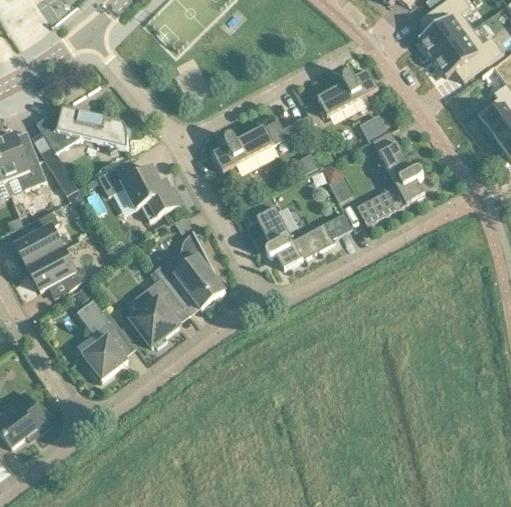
[(427,32),(418,38),(432,58),(472,29),(461,14),(470,8),(464,0),(446,0),(418,20),(427,32)]
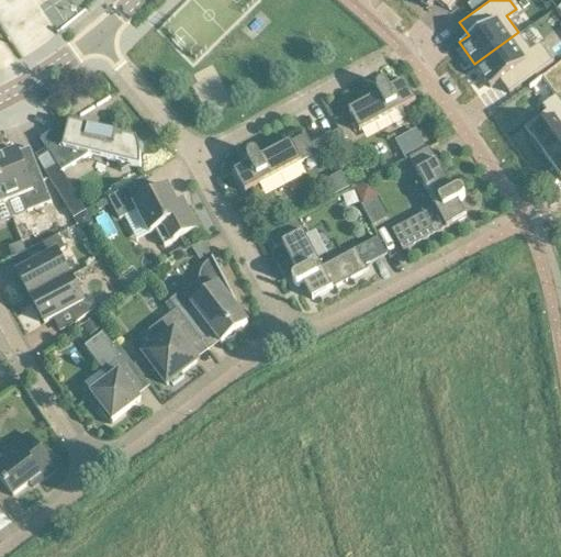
[(518,32),(474,64),(489,85),(500,78),(508,90),(552,59),(539,41),(529,48),(518,32)]
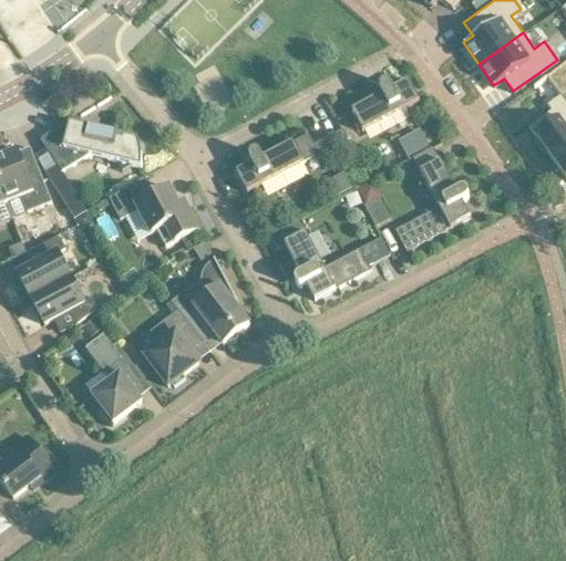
[(382,92),(350,108),(361,128),(419,99),(408,78),(392,86),(389,82),(389,81),(388,81),(387,80),(386,80),(384,80),(383,80),(382,81),(381,81),(381,82),(380,83),(379,84),(379,85),(379,86),(380,87),(380,89),(382,92)]
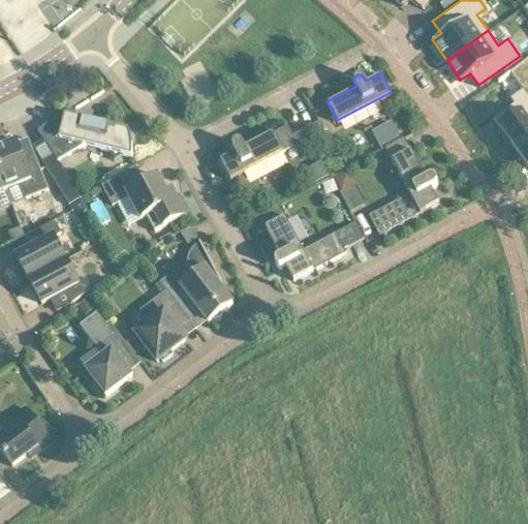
[(501,128),(498,130),(506,143),(509,141),(527,165),(527,94),(526,92),(513,101),(519,110),(498,124),(501,128)]
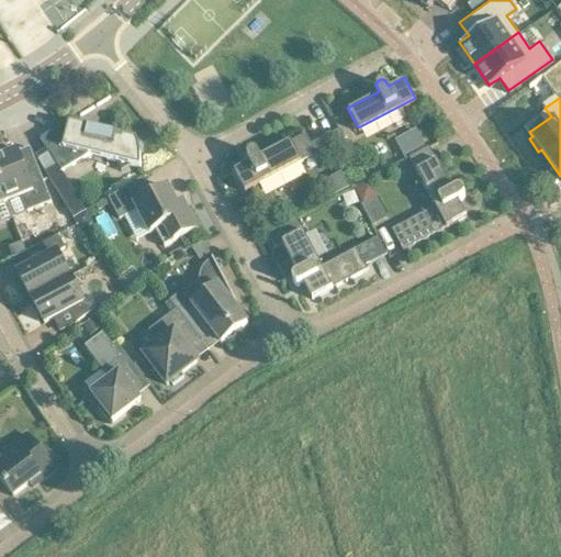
[(76,112),(40,134),(48,148),(51,153),(55,160),(59,168),(62,168),(88,152),(115,158),(121,167),(130,162),(139,164),(139,149),(135,135),(82,122),(76,112)]
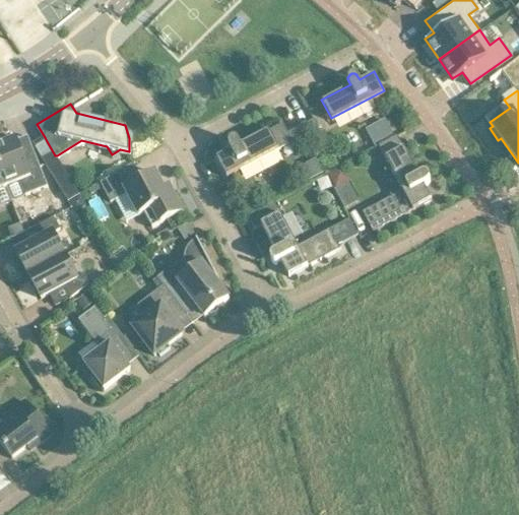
[(300,123),(305,132),(318,125),(313,116),(300,123)]
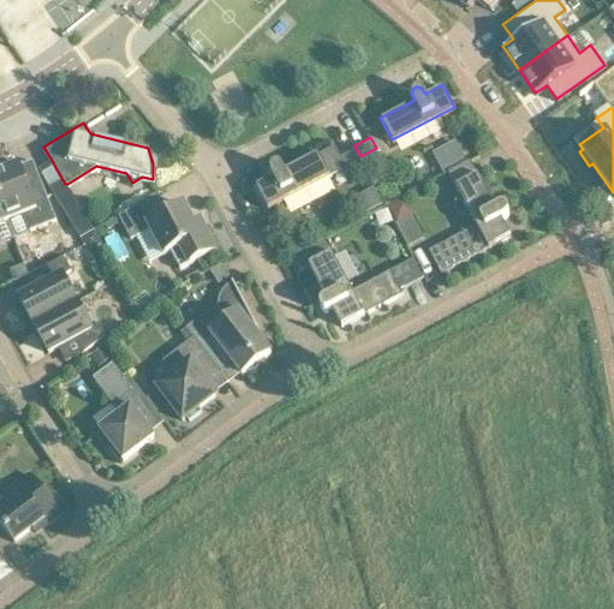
[(454,137),(433,149),(443,169),(447,168),(466,157),(454,137)]
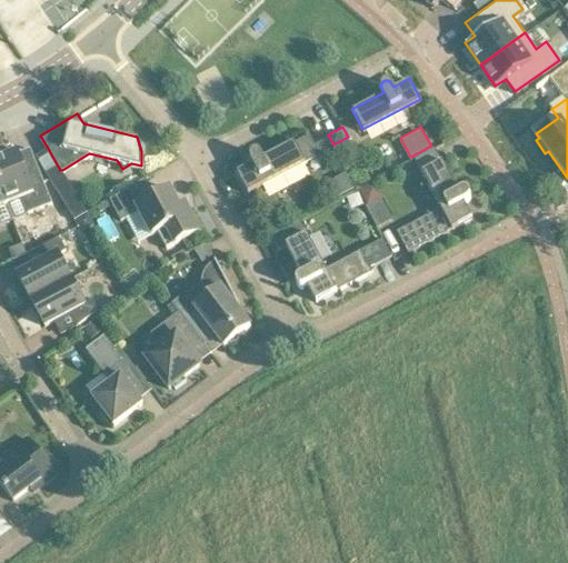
[(334,144),(328,134),(315,142),(309,131),(262,156),(260,152),(258,150),(256,150),(255,150),(253,150),(252,150),(251,152),(250,152),(250,153),(249,154),(249,156),(249,157),(252,161),(236,170),(247,190),(334,144)]
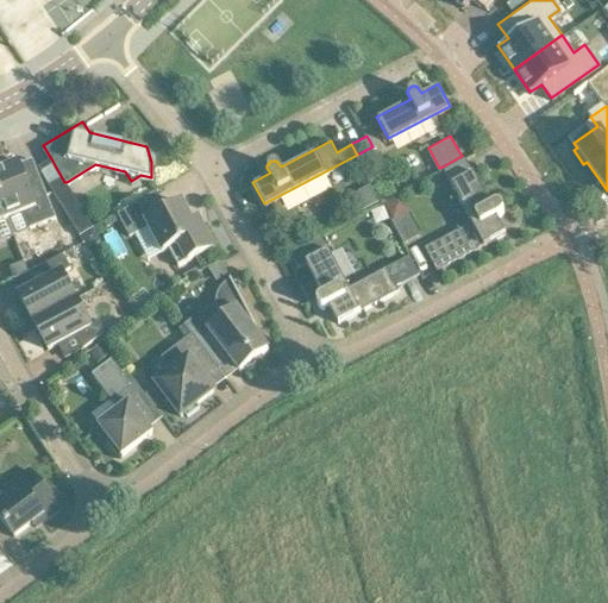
[(55,215),(50,201),(41,180),(27,184),(17,159),(14,155),(0,161),(0,199),(13,231),(17,232),(26,228),(29,225),(55,215)]
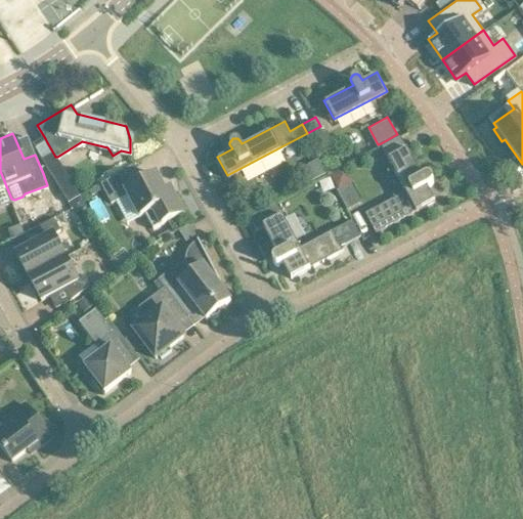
[(422,175),(399,134),(399,133),(397,134),(381,143),(404,189),(364,211),(375,230),(434,199),(427,184),(431,182),(432,181),(432,180),(432,179),(432,178),(432,177),(432,176),(432,175),(431,175),(430,173),(428,173),(426,173),(425,173),(422,175)]
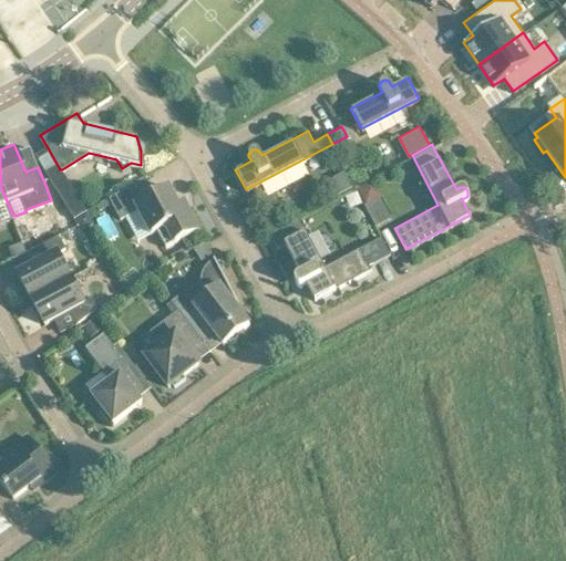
[(186,206),(183,198),(177,201),(167,184),(154,191),(145,175),(146,175),(145,174),(107,196),(120,217),(137,208),(150,231),(156,228),(165,245),(198,227),(187,206),(186,206)]
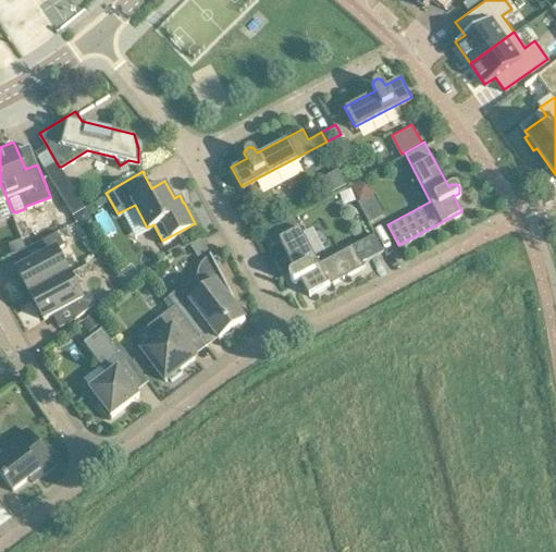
[(12,211),(0,182),(0,218),(1,218),(9,215),(12,211)]
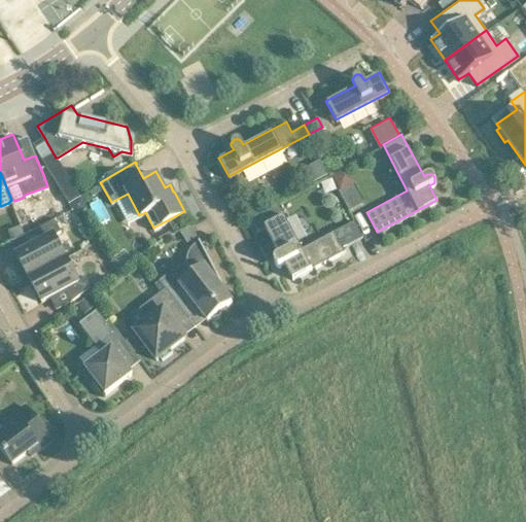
[(338,179),(349,202),(359,197),(348,174),(338,179)]
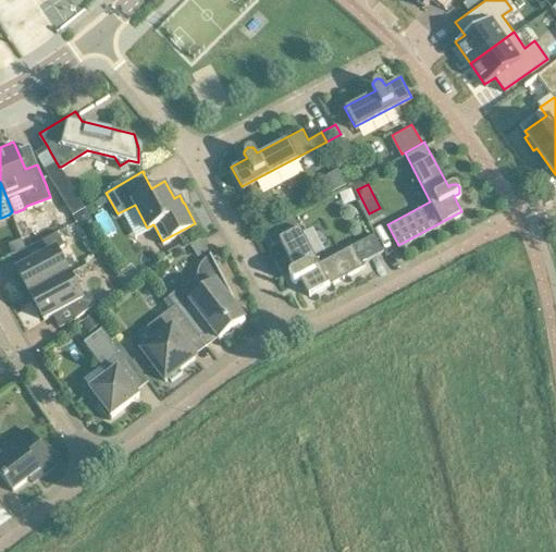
[(72,220),(64,201),(50,208),(58,225),(72,220)]
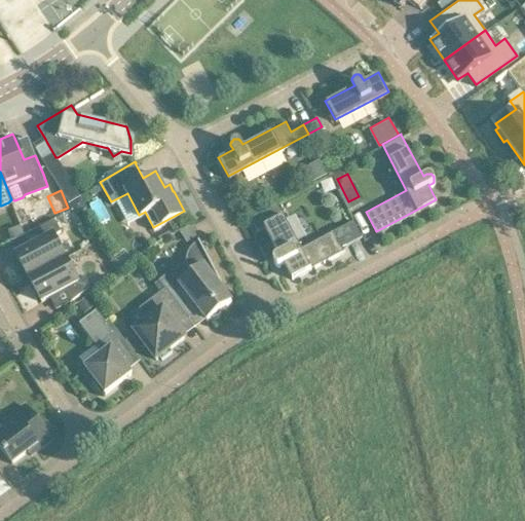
[(349,211),(343,215),(349,227),(357,223),(349,211)]
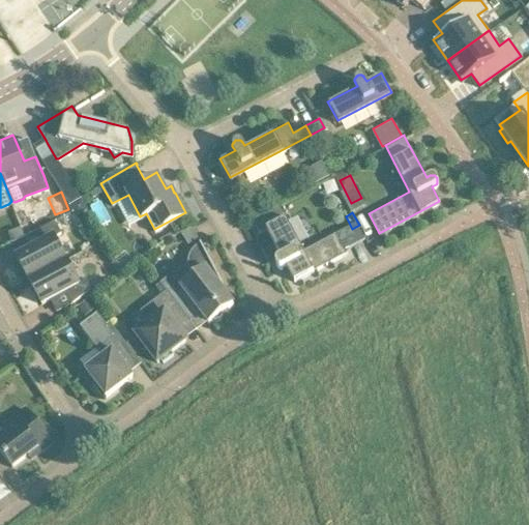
[(281,266),(282,266),(286,264),(294,279),(347,251),(335,231),(302,249),(285,215),(265,225),(281,255),(276,257),(275,258),(275,259),(275,260),(274,261),(275,262),(275,263),(276,264),(277,265),(278,266),(280,266),(281,266)]
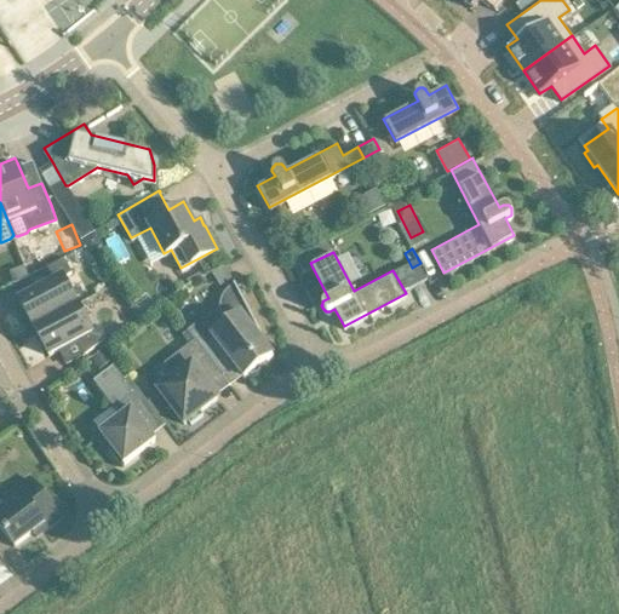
[(33,325),(76,302),(62,274),(70,269),(63,254),(58,258),(36,269),(44,283),(18,297),(33,325)]
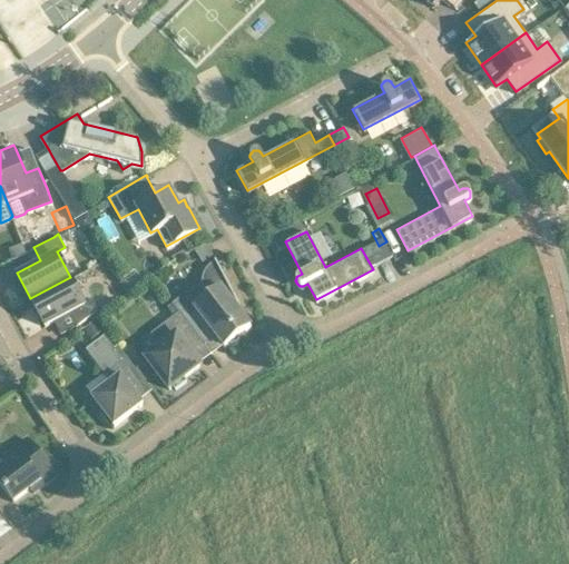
[(20,240),(8,246),(12,259),(25,253),(20,240)]
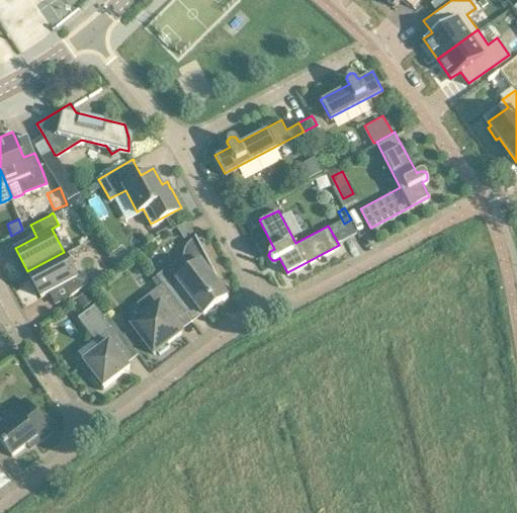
[(213,276),(217,274),(195,234),(194,235),(197,240),(193,242),(192,244),(190,247),(189,248),(189,250),(188,252),(188,253),(188,257),(188,259),(193,265),(178,276),(173,269),(164,268),(157,273),(185,311),(195,303),(203,313),(206,310),(210,311),(213,309),(217,306),(218,302),(227,294),(213,276)]
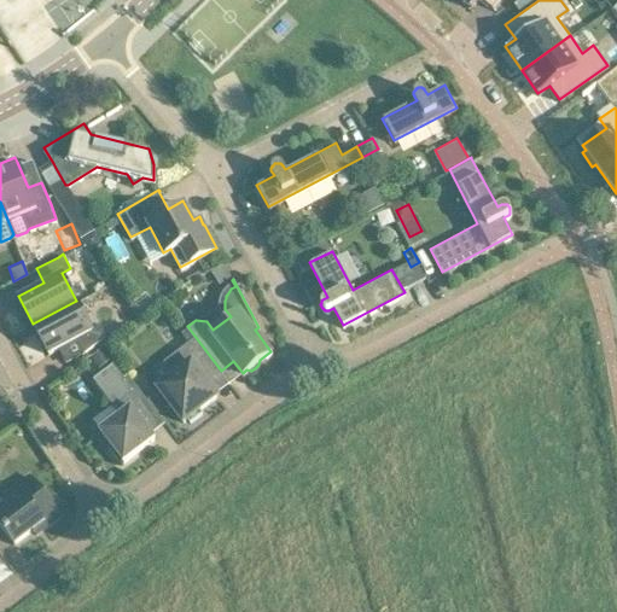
[(81,351),(100,337),(105,333),(99,322),(89,327),(76,301),(33,324),(48,351),(74,337),(81,351)]
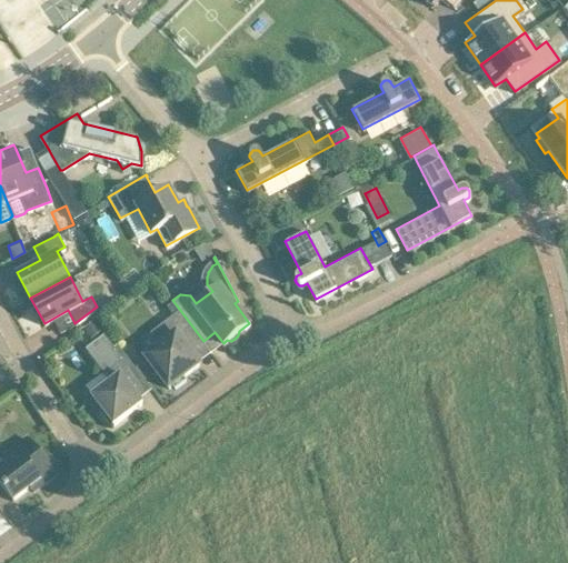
[(190,351),(203,341),(172,300),(166,304),(172,313),(166,319),(167,321),(155,330),(162,341),(145,354),(168,385),(171,382),(175,385),(186,378),(182,374),(199,362),(190,351)]
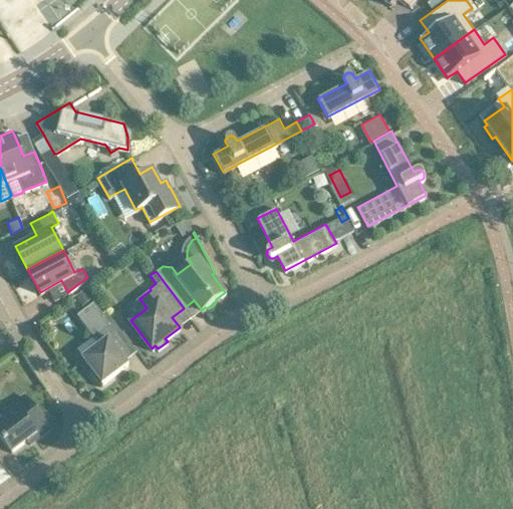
[(81,304),(92,295),(84,286),(74,294),(81,304)]
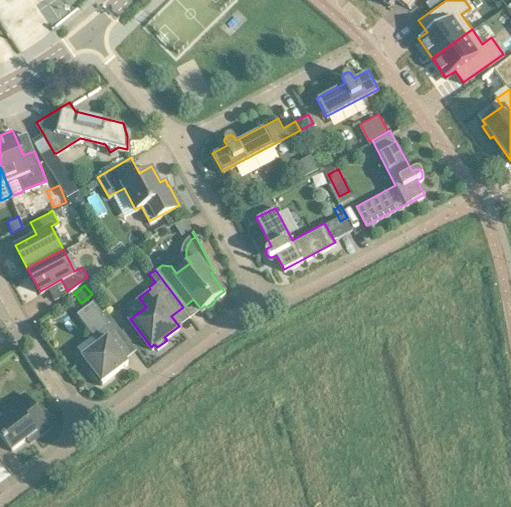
[(102,339),(99,341),(82,355),(91,367),(89,369),(97,379),(99,377),(102,380),(127,361),(121,352),(132,344),(105,308),(102,310),(93,299),(76,312),(89,328),(92,325),(102,339)]
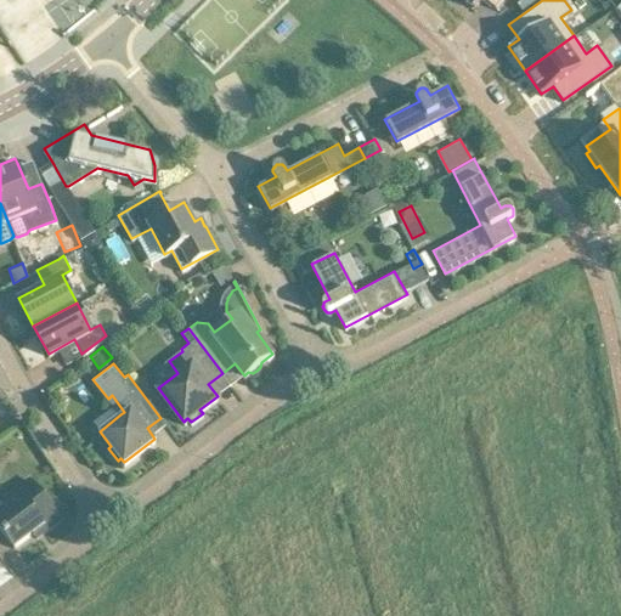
[(0,526),(13,544),(32,530),(35,535),(60,515),(29,476),(12,490),(16,496),(9,502),(0,508),(0,526)]
